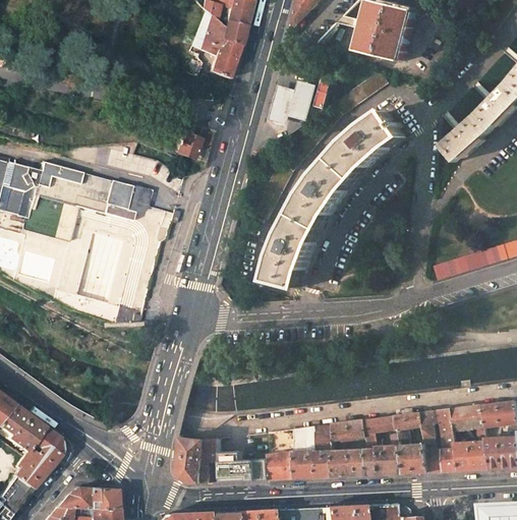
[(215,0),(197,0),(196,4),(202,8),(210,16),(211,10),(215,0)]
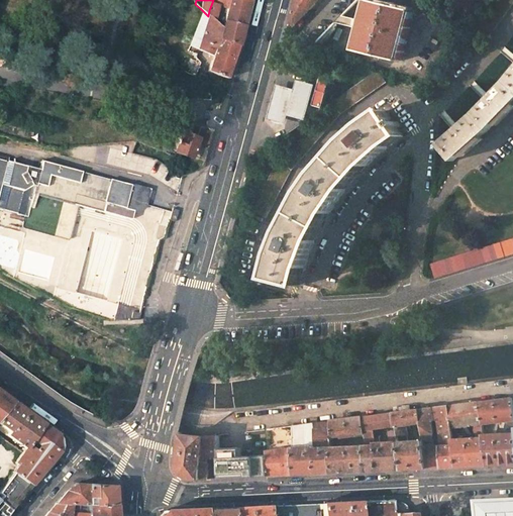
[(242,10),(245,0),(215,0),(224,3),(220,18),(238,24),(242,10)]
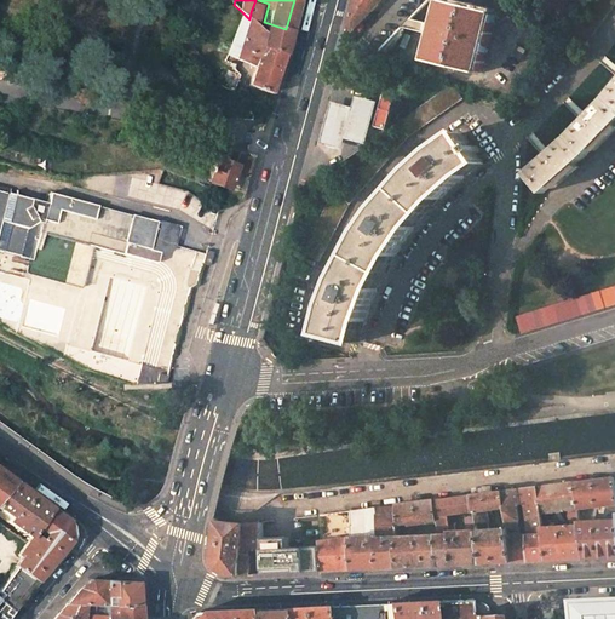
[(349,0),(343,26),(348,30),(375,0),(349,0)]
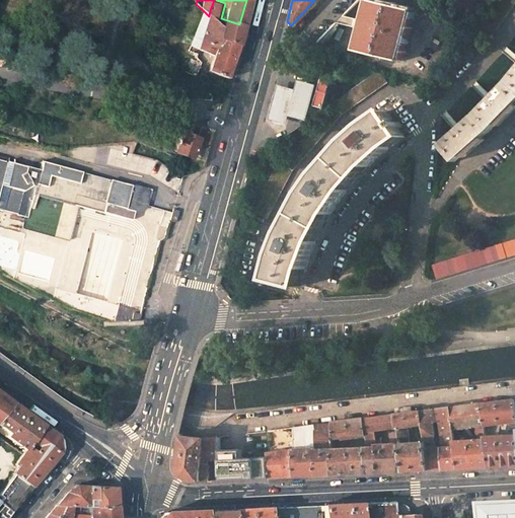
[(367,0),(362,21),(360,29),(355,52),(392,61),(396,42),(398,42),(402,27),(400,26),(405,8),(371,0),(367,0)]
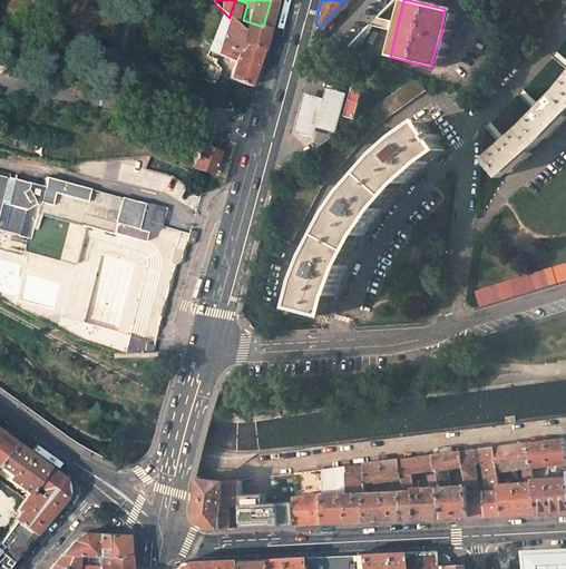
[(398,0),(392,22),(398,23),(403,0),(398,0)]
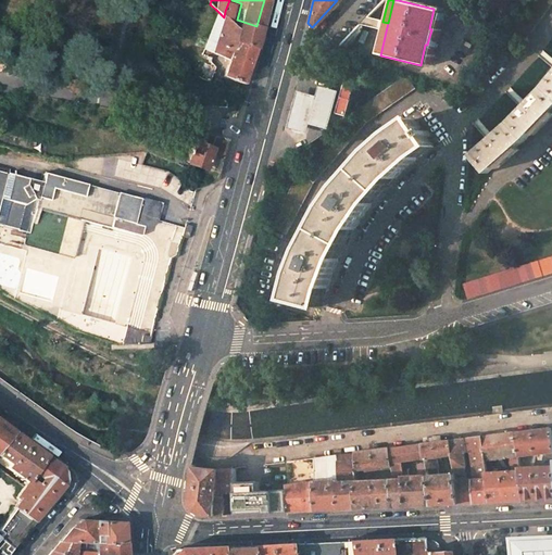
[(224,17),(215,9),(202,49),(226,59),(233,40),(235,28),(228,22),(224,17)]
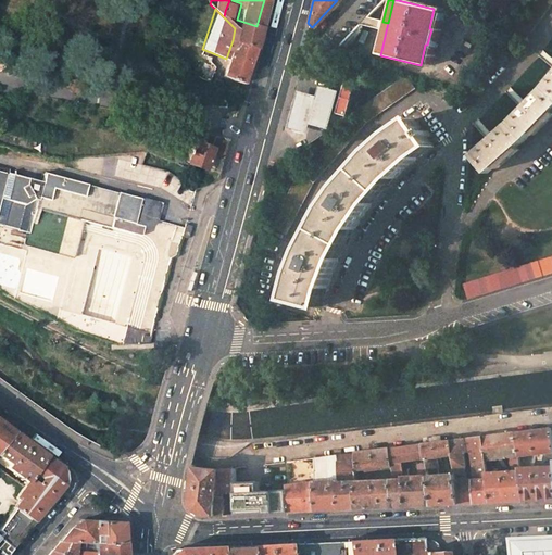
[(237,20),(231,16),(228,22),(235,28),(237,20)]
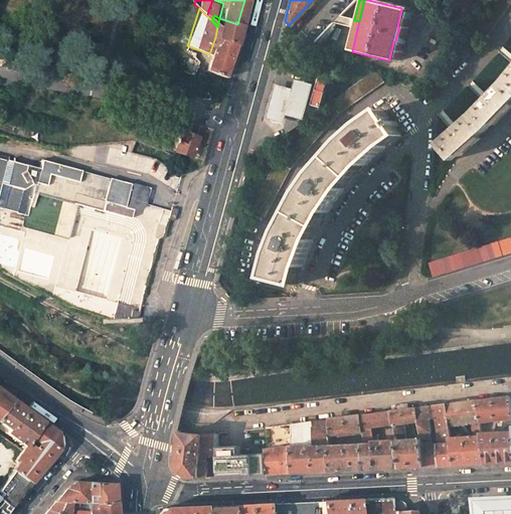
[(219,18),(217,26),(215,37),(232,42),(235,34),(237,24),(219,18)]
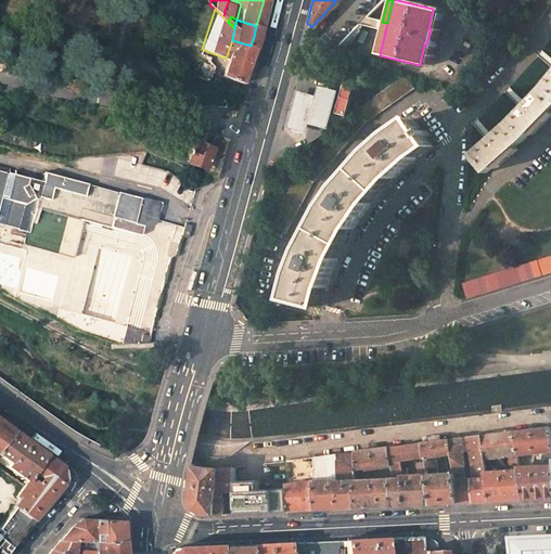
[(380,55),(385,31),(380,30),(374,54),(380,55)]
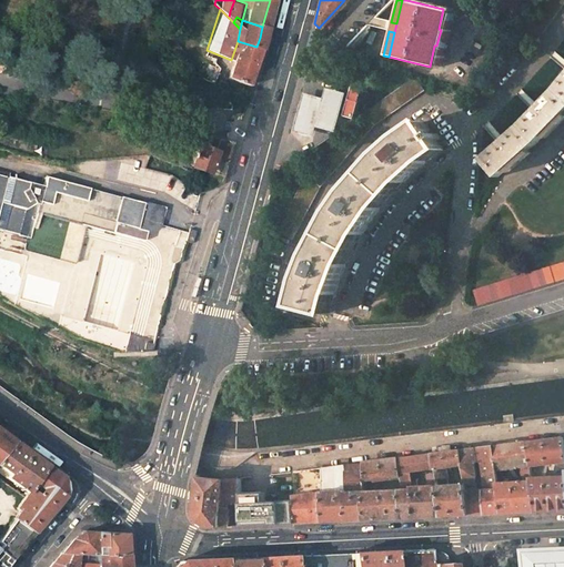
[(257,47),(238,41),(231,60),(225,78),(247,84),(252,66),(257,47)]
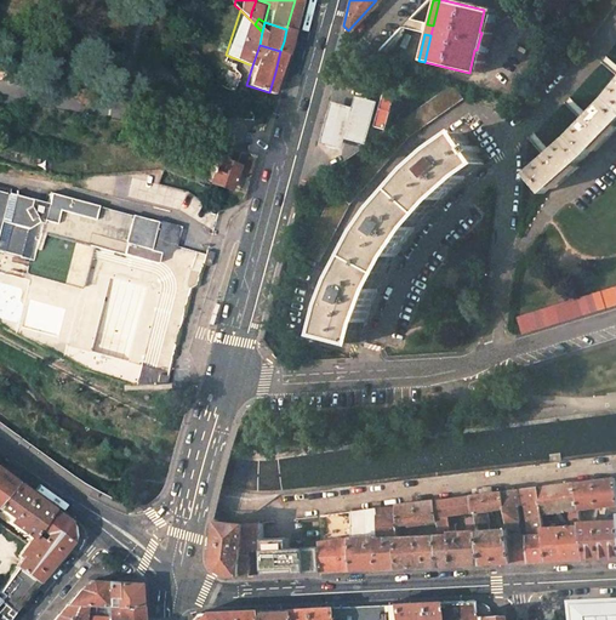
[(366,46),(352,62),(357,68),(371,52),(366,46)]
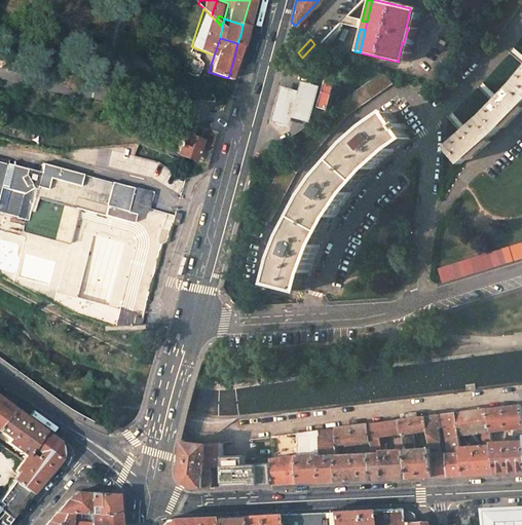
[(197,53),(192,51),(183,71),(187,74),(195,76),(199,64),(195,58),(197,53)]
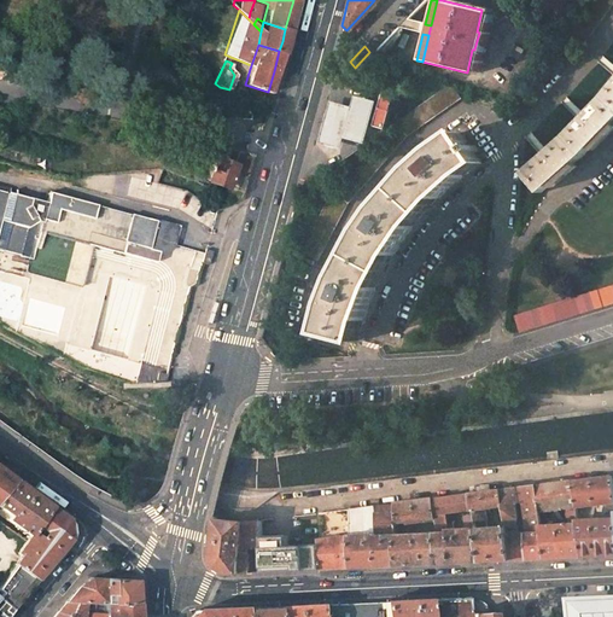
[(543,150),(519,172),(536,192),(579,152),(612,116),(612,75),(595,98),(581,114),(558,137),(543,150)]
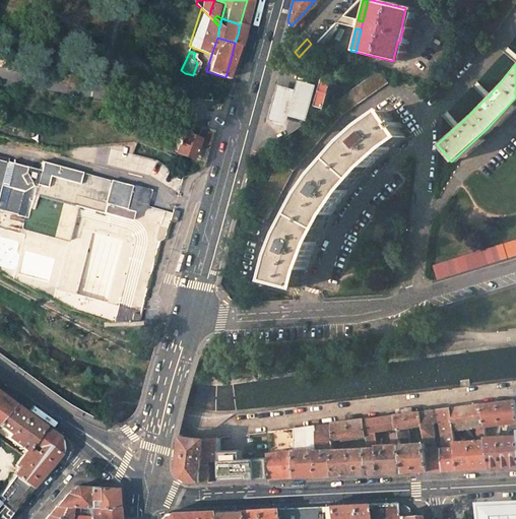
[(250,211),(264,218),(287,169),(343,114),(383,80),(374,69),(353,85),(331,104),(304,131),(276,158),(272,157),(260,184),(262,184),(250,211)]
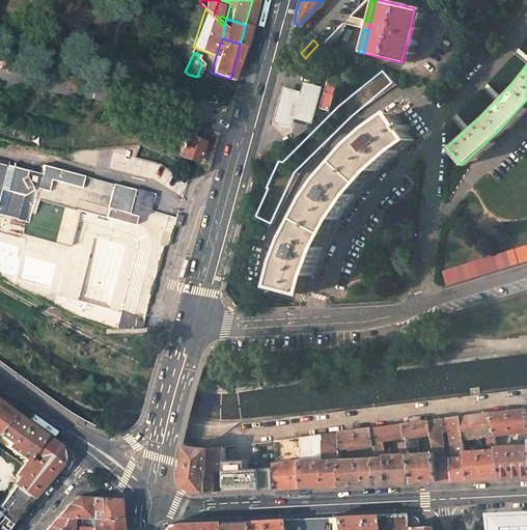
[(335,80),(326,78),(317,108),(328,110),(335,80)]
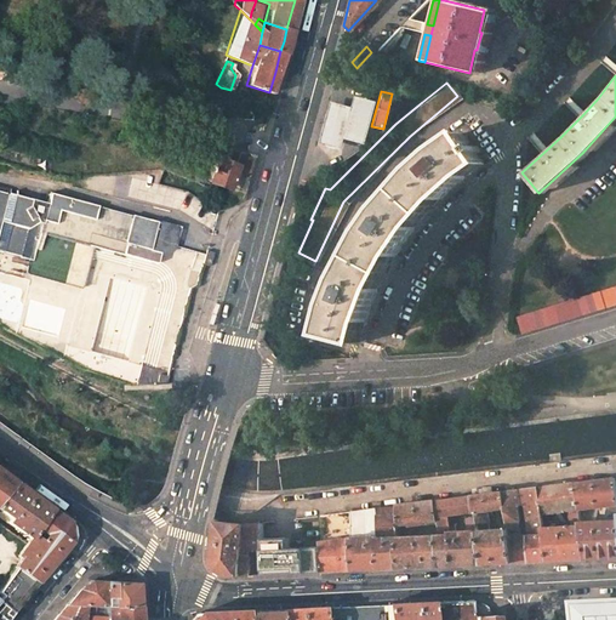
[(349,106),(329,101),(318,143),(340,149),(343,138),(364,143),(374,102),(353,95),(349,106)]
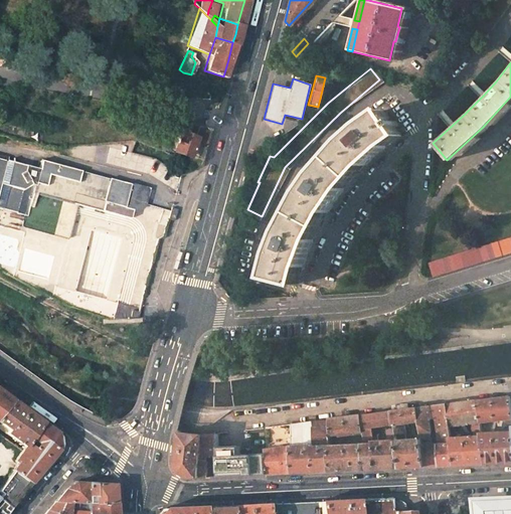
[(396,133),(413,122),(393,92),(382,100),(384,104),(379,108),(380,110),(374,116),(341,145),(320,168),(299,197),(284,226),(276,245),(265,275),(293,283),(300,264),(304,251),(315,229),(326,208),(341,187),(361,164),(396,133)]
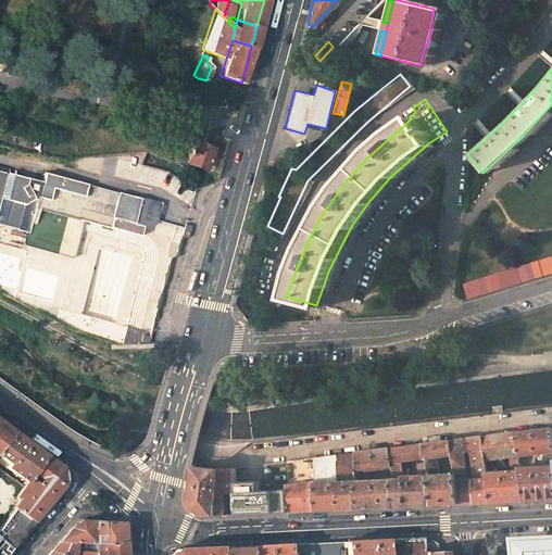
[(401,122),(404,125),(411,118),(410,116),(415,112),(413,108),(401,116),(403,120),(401,122)]
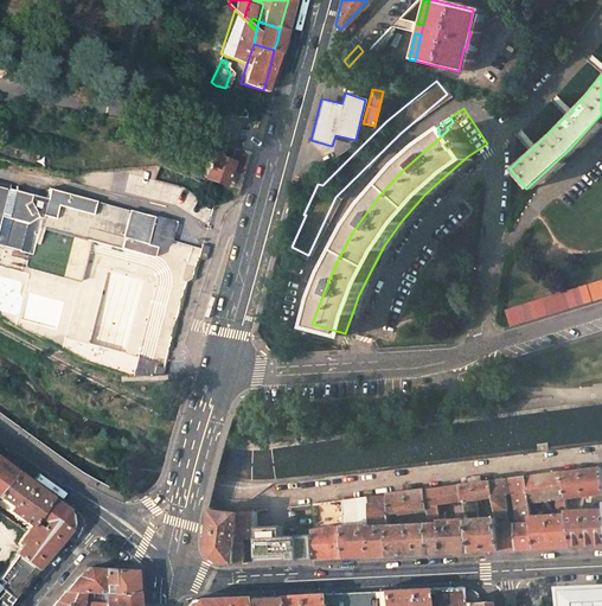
[(210,158),(203,177),(221,184),(228,164),(210,158)]
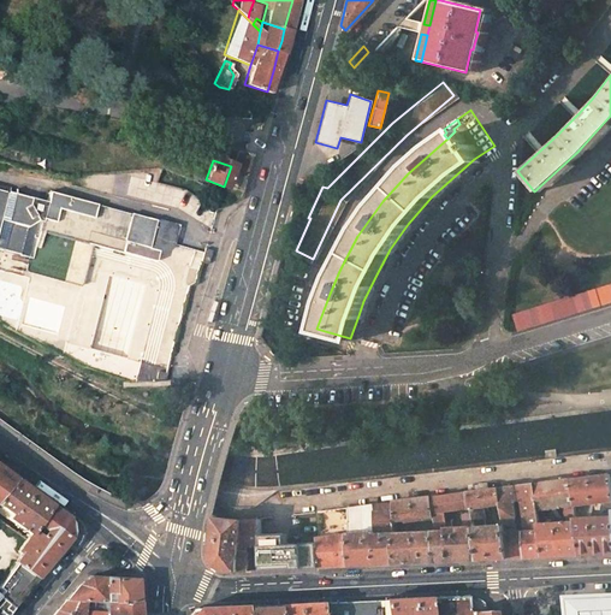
[(152,250),(156,250),(158,250),(164,249),(168,246),(170,243),(171,235),(165,234),(168,223),(46,194),(42,194),(34,193),(31,202),(0,195),(0,191),(0,254),(81,275),(92,234),(143,247),(143,248),(152,250)]
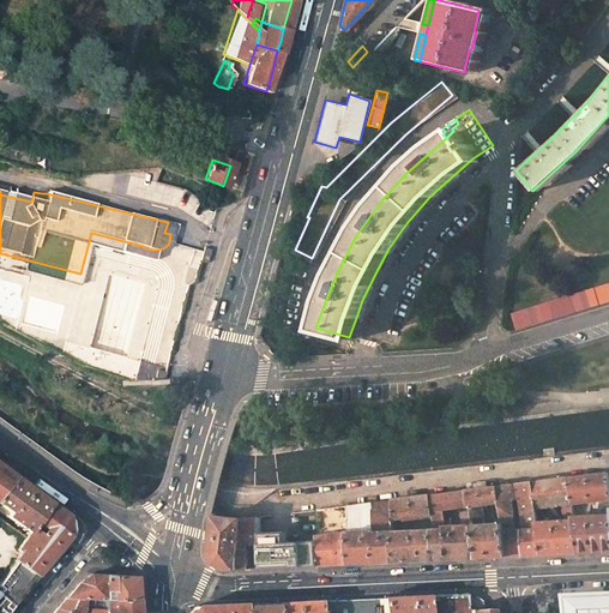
[(608,281),(507,313),(513,328),(608,299),(608,281)]
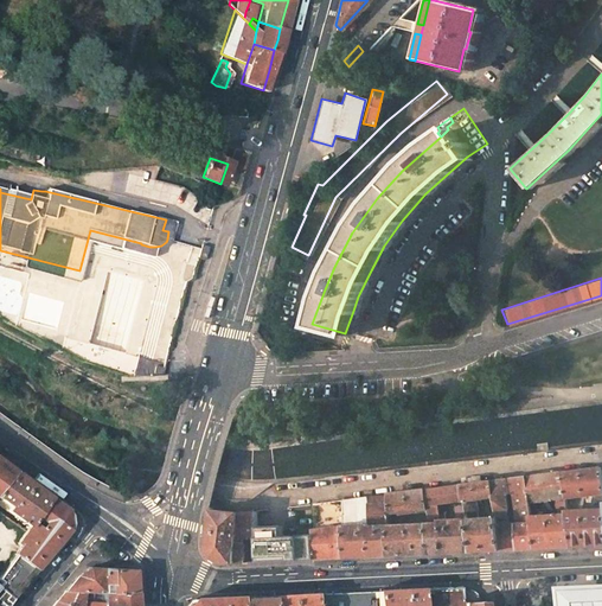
[(133,356),(127,376),(157,375),(158,374),(160,363),(133,356)]
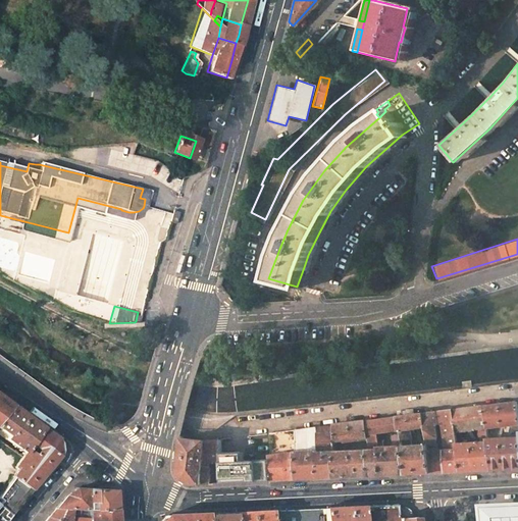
[(256,372),(253,361),(239,364),(242,376),(256,372)]
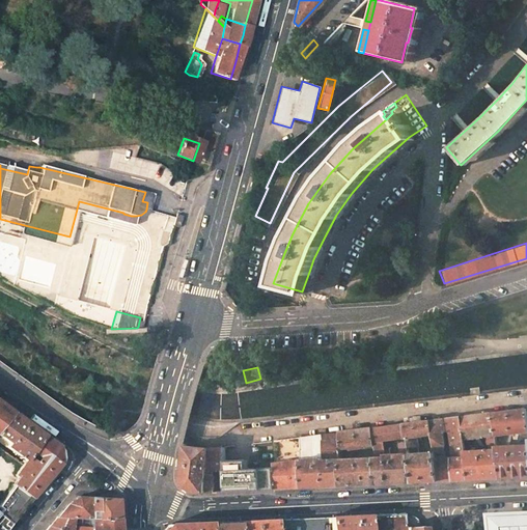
[(0,425),(10,413),(0,405),(0,425)]
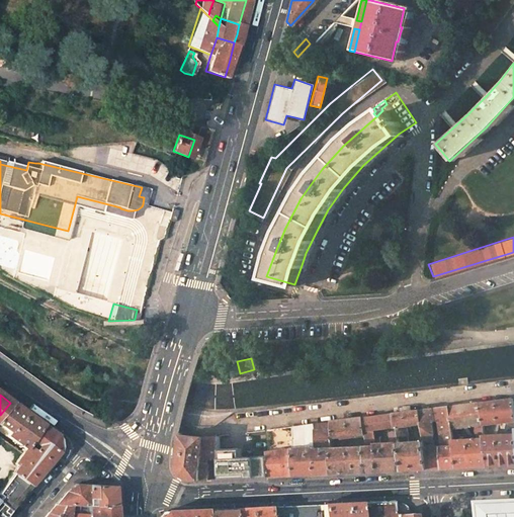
[(510,398),(475,402),(480,424),(505,421),(506,434),(483,435),(489,465),(506,464),(513,463),(513,428),(513,420),(510,398)]
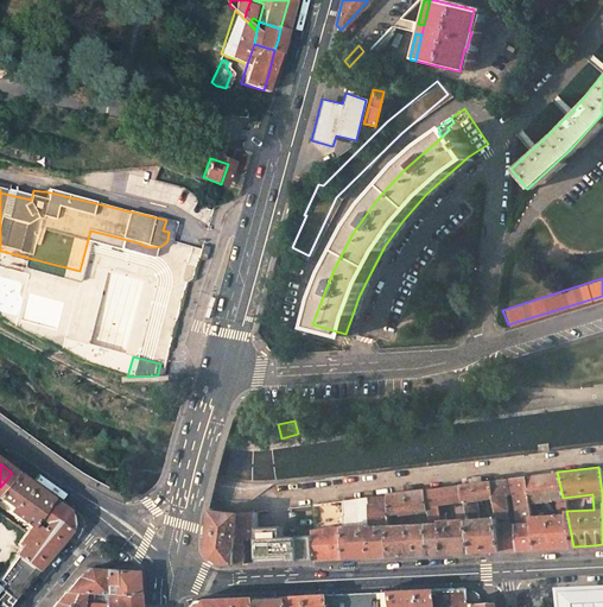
[(566,511),(563,498),(557,472),(525,476),(529,506),(531,512),(535,511),(534,501),(558,499),(560,514),(537,516),(531,516),(532,524),(537,549),(558,548),(573,547),(566,511)]
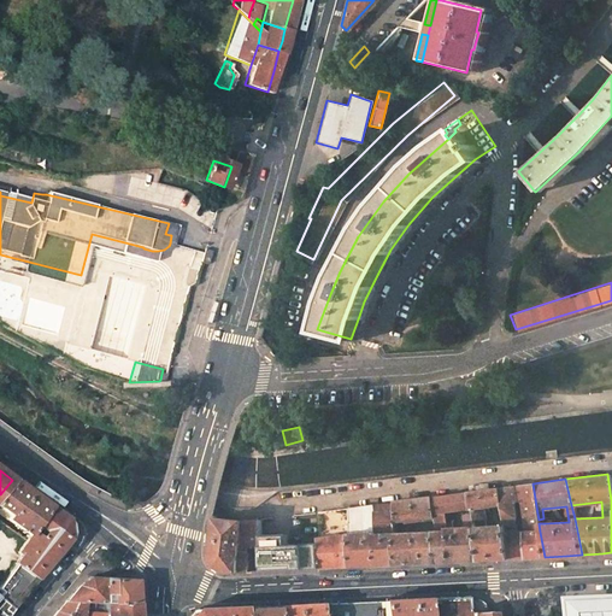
[(21,486),(12,480),(0,494),(0,508),(7,514),(5,518),(25,535),(47,505),(21,486)]
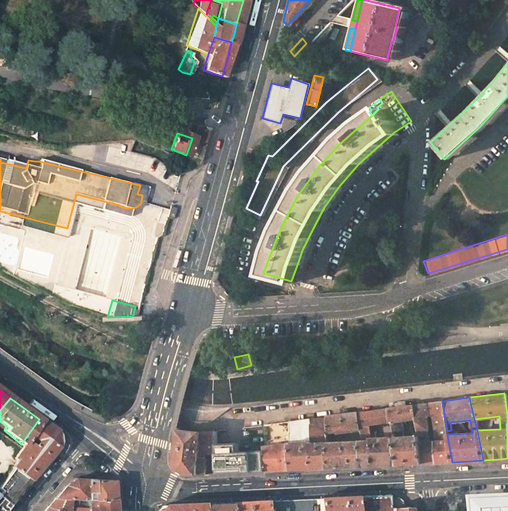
[(442,401),(428,402),(430,415),(431,415),(432,421),(438,427),(446,426),(442,401)]
